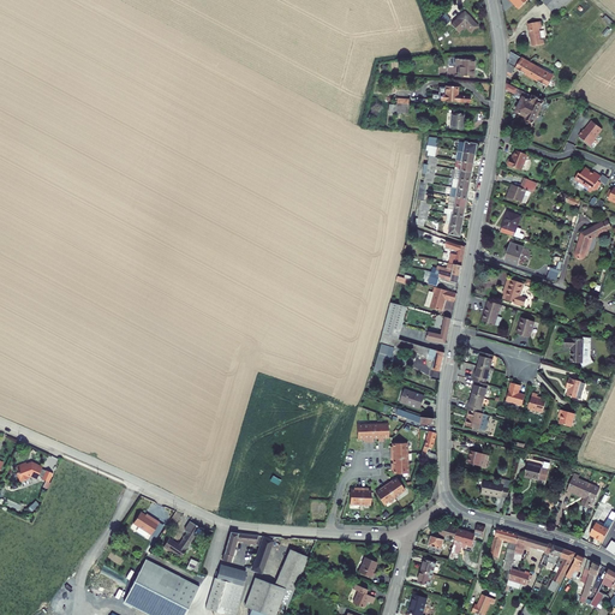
[(508,0),(506,3),(517,13),(529,3),(525,0),(508,0)]
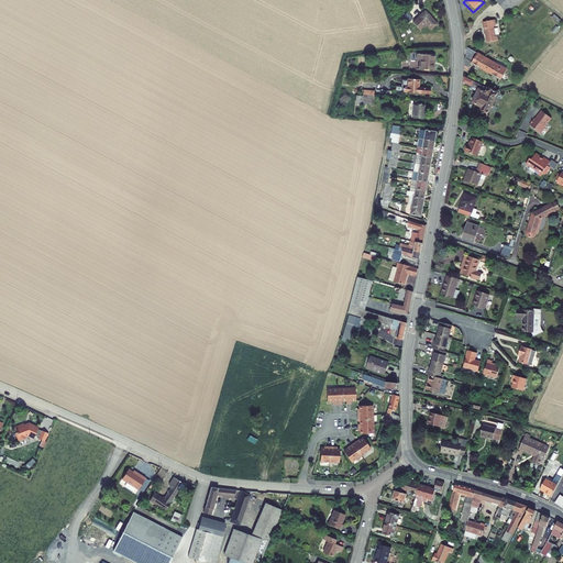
[(527,0),(495,0),(493,2),(507,19),(527,0)]
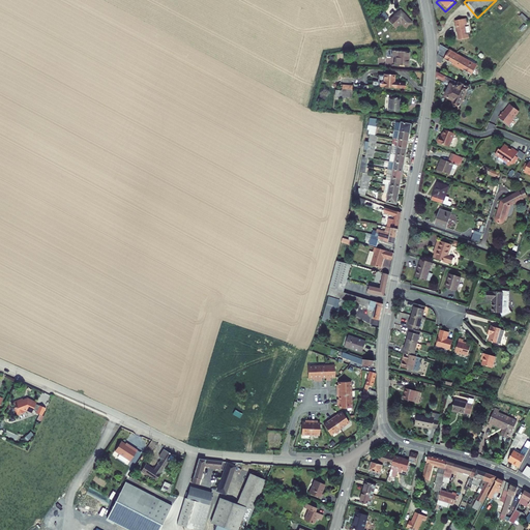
[(401,11),(392,19),(399,26),(401,23),(407,29),(412,25),(401,11)]
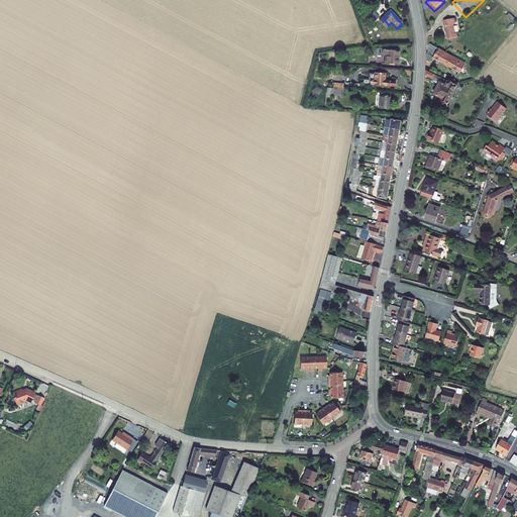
[(380,19),(377,16),(374,13),(368,19),(374,25),(380,19)]
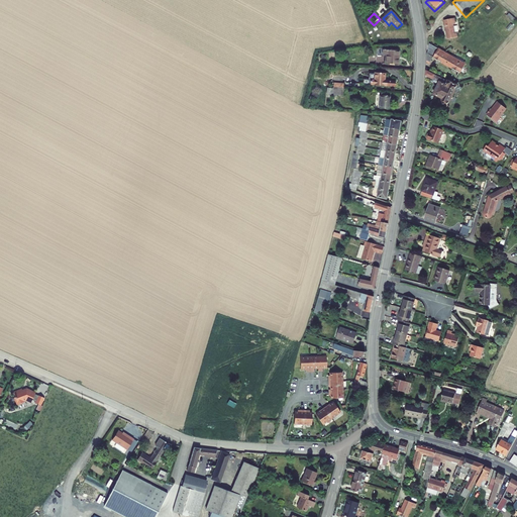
[(455,23),(444,24),(446,36),(447,43),(456,42),(456,38),(454,38),(453,29),(456,29),(455,23)]
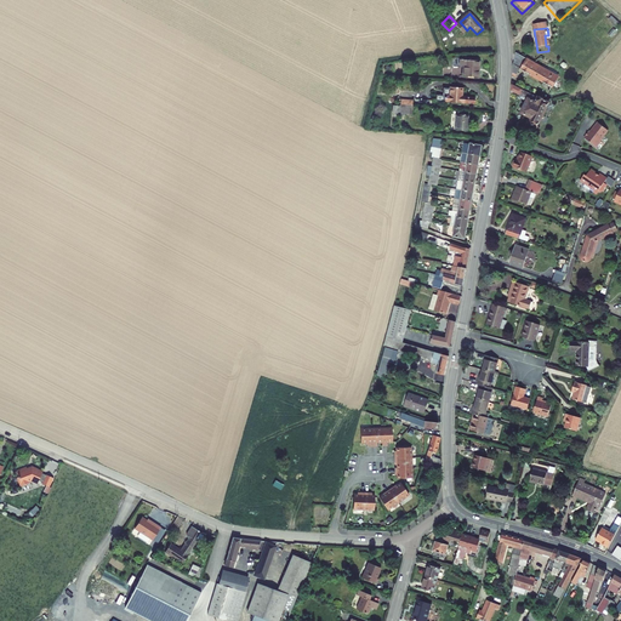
[(519,81),(520,72),(551,89),(557,78),(546,72),(514,53),(514,68),(513,68),(513,79),(519,81)]
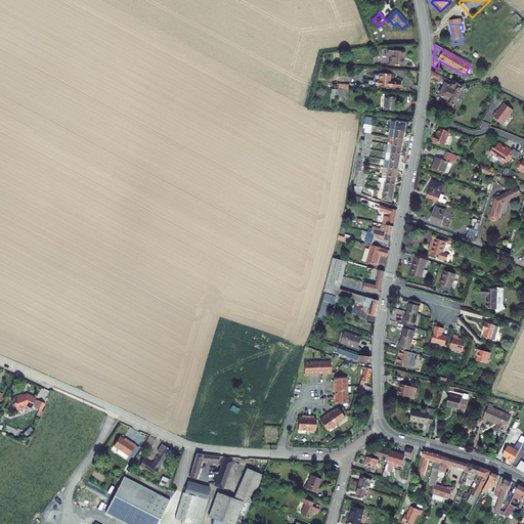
[(390,54),(390,59),(392,59),(392,67),(404,68),(405,55),(390,54)]
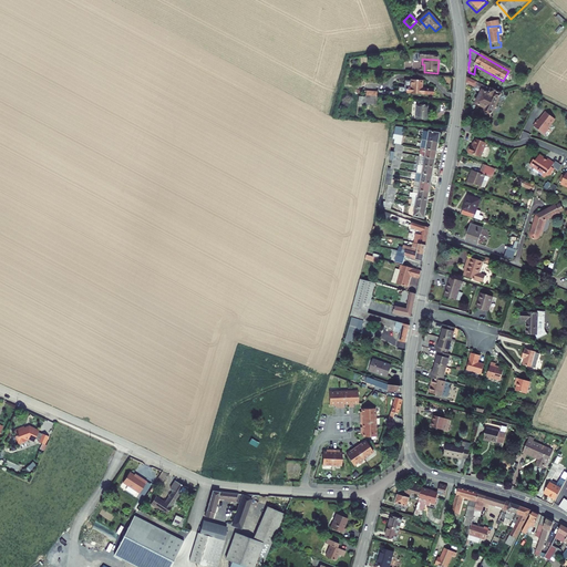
[(501,61),(498,65),(508,71),(509,66),(501,61)]
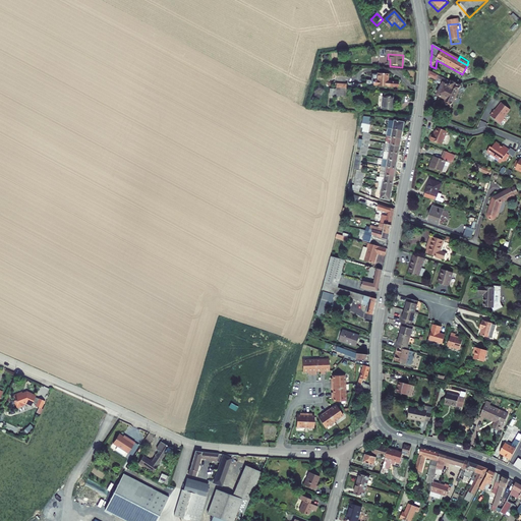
[(445,98),(451,83),(430,73),(429,79),(445,87),(439,99),(443,101),(443,100),(445,98)]
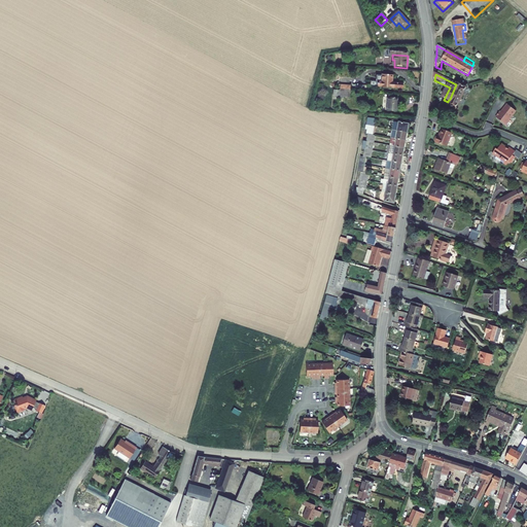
[(370,89),(378,89),(400,91),(401,85),(391,84),(392,78),(376,76),(376,83),(371,82),(370,89)]
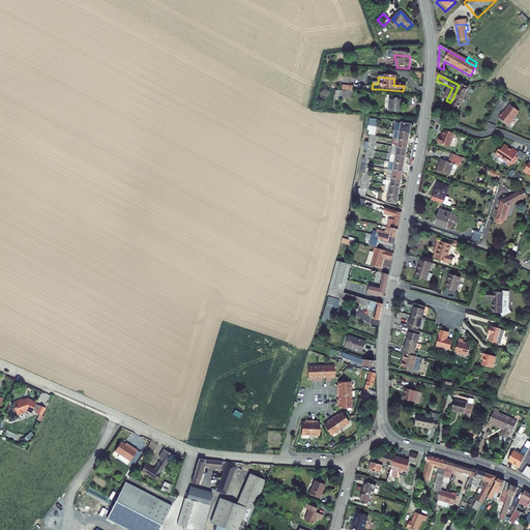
[(470,90),(459,85),(452,99),(450,101),(450,102),(453,105),(452,108),(460,112),(470,90)]
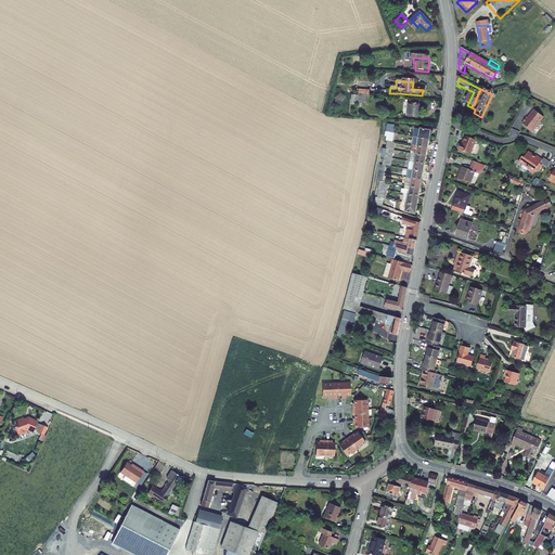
[(407,106),(405,119),(416,120),(417,107),(407,106)]
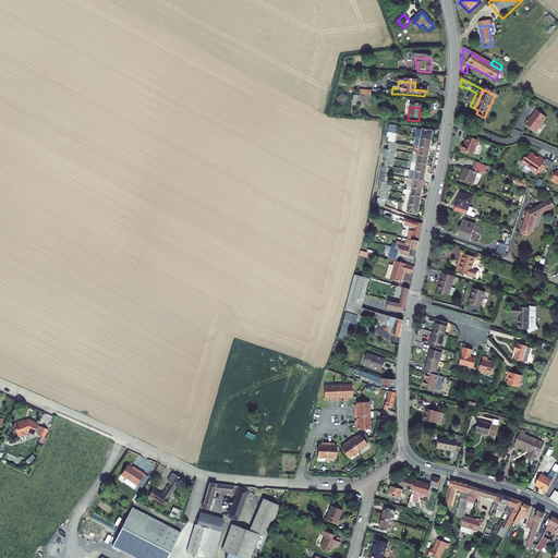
[(530,121),(525,126),(537,135),(542,130),(541,129),(547,120),(536,112),(532,118),(534,119),(532,122),(530,121)]
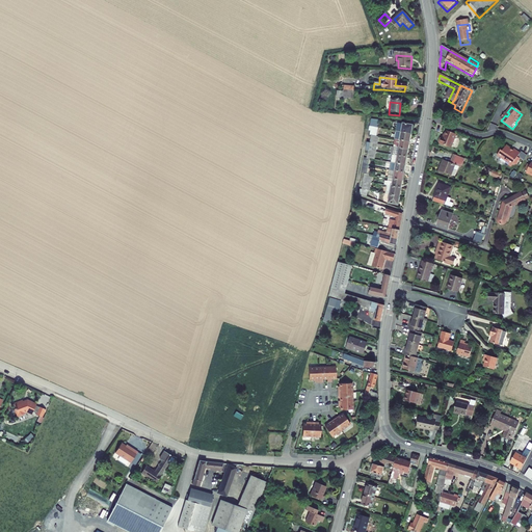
[(464,120),(458,117),(456,125),(461,127),(464,120)]
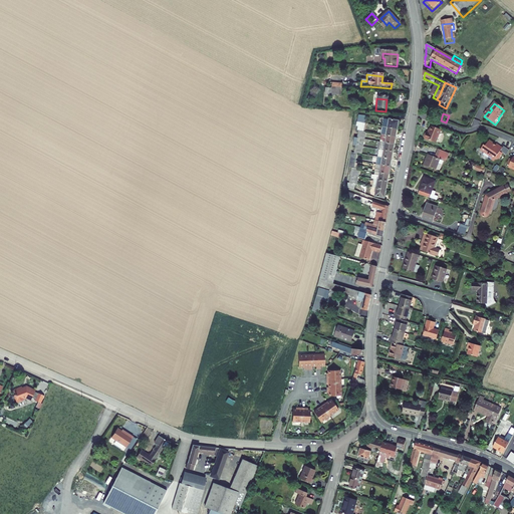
[(360,117),(358,125),(365,126),(367,117),(360,117)]
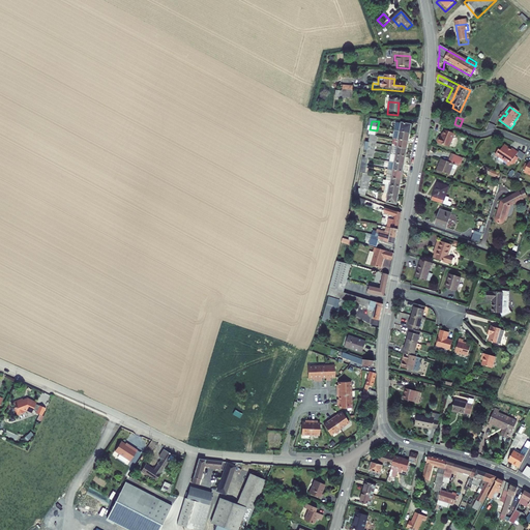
[(396,125),(395,134),(410,137),(412,128),(396,125)]
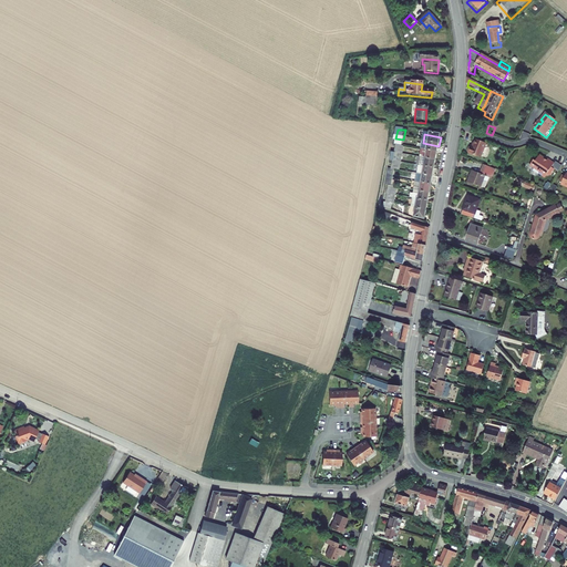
[(480,157),(485,144),(476,141),(474,147),(472,146),(470,147),(468,151),(470,154),(475,156),(475,155),(480,157)]
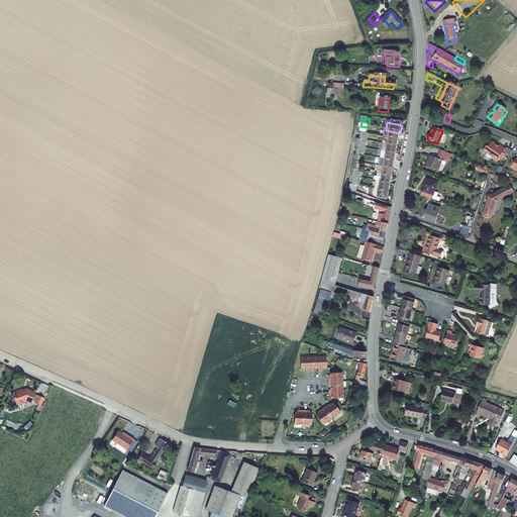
[(400,133),(386,130),(384,137),(399,140),(400,133)]
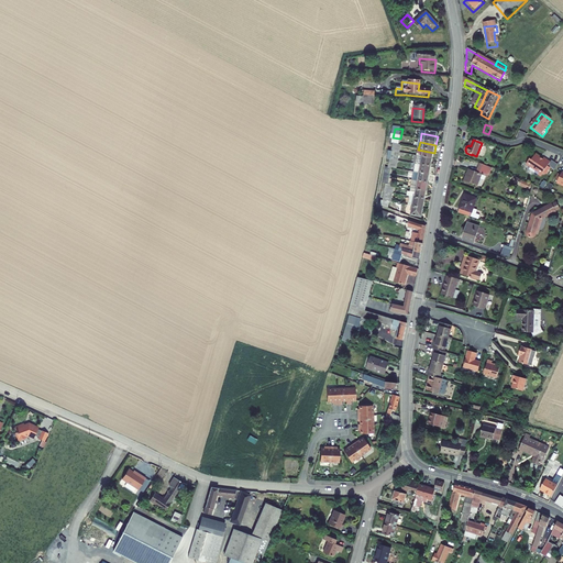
[(399,146),(393,145),(392,154),(397,154),(400,155),(401,146),(399,146)]
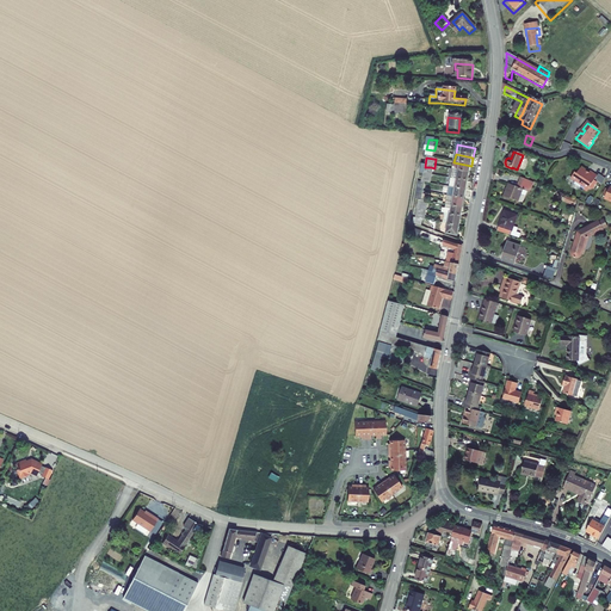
[(454,162),(452,172),(470,176),(471,166),(454,162)]
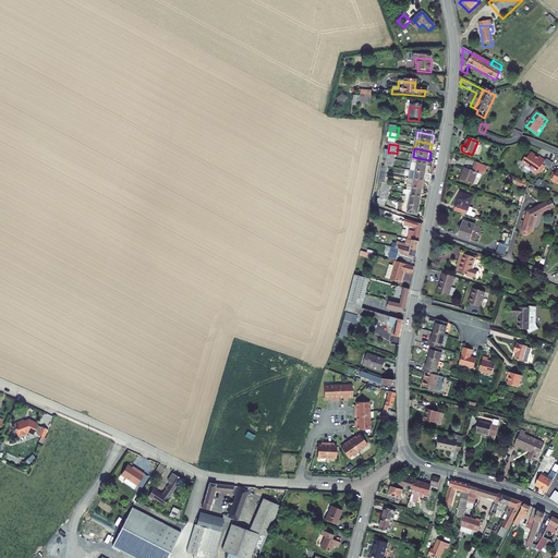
[(397,154),(393,153),(388,153),(386,152),(385,159),(387,160),(392,160),(395,161),(397,154)]
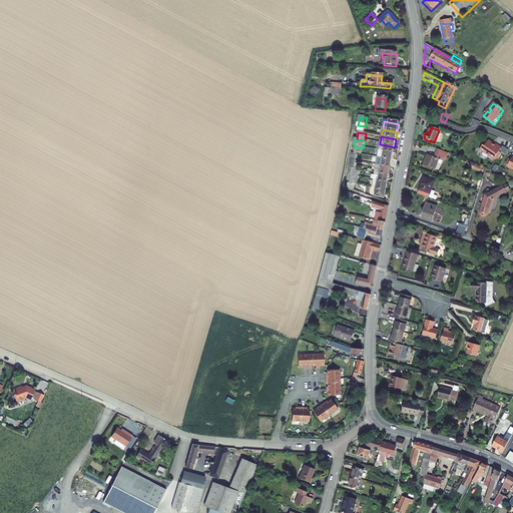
[(484,147),(482,146),(479,151),(488,157),(487,159),(493,162),(495,160),(498,160),(501,155),(499,153),(501,149),(495,146),(494,148),(491,146),(492,145),(487,142),(484,147)]
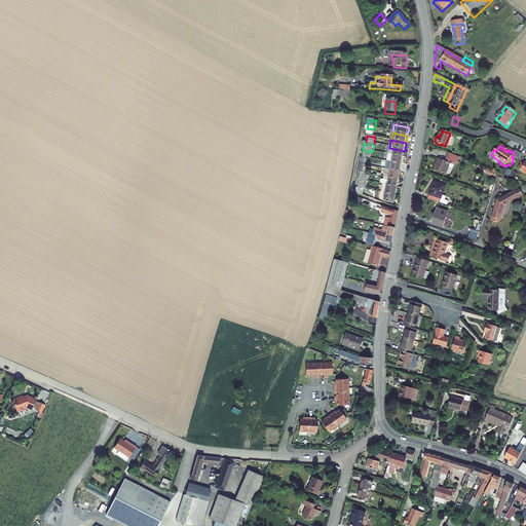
[(405,151),(389,148),(388,155),(403,158),(405,151)]
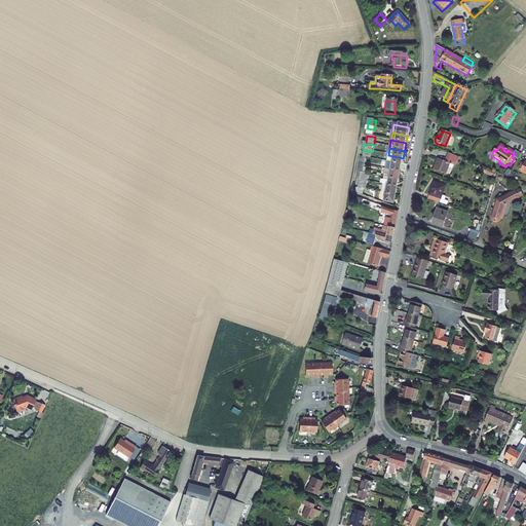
[(371,159),(372,152),(370,151),(365,151),(363,158),(368,159),(371,159)]
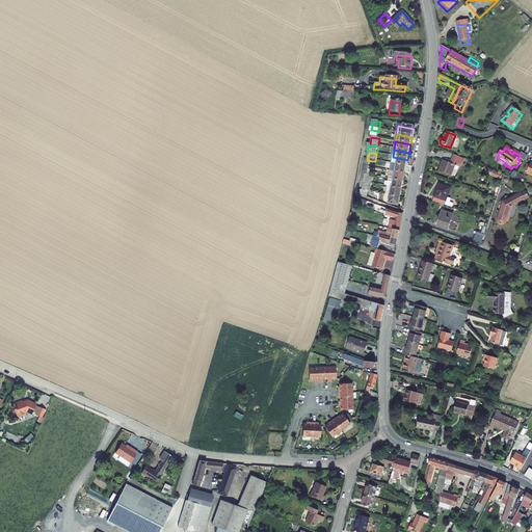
[(466,159),(456,155),(452,164),(444,160),(440,171),(452,177),(457,165),(462,168),(466,159)]
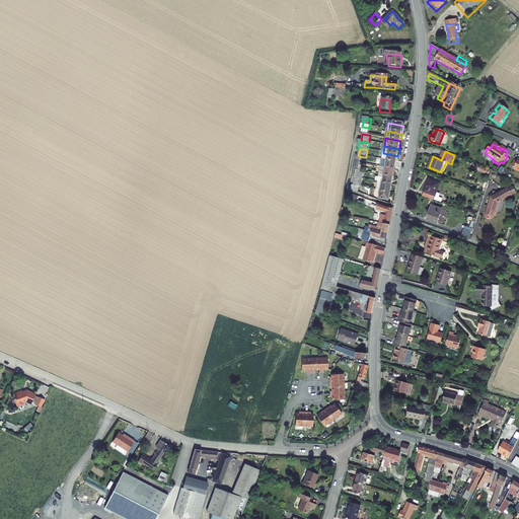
[(397,156),(383,153),(381,160),(396,163),(397,156)]
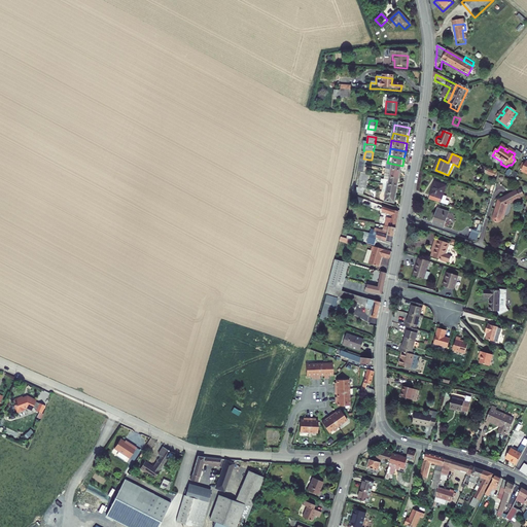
[(386,171),(393,172),(401,173),(402,166),(387,163),(386,171)]
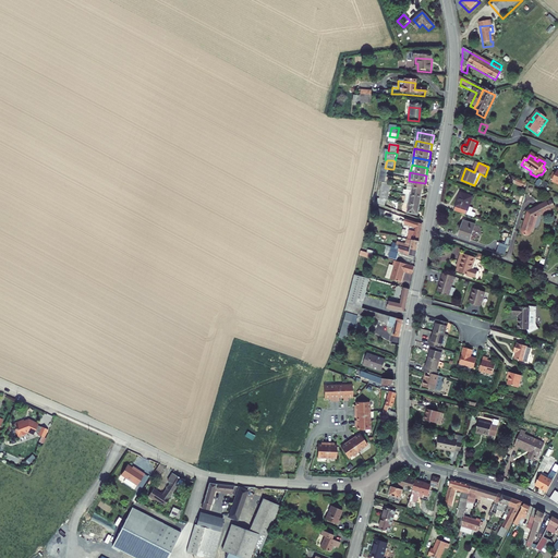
[(517,178),(514,183),(524,187),(526,182),(517,178)]
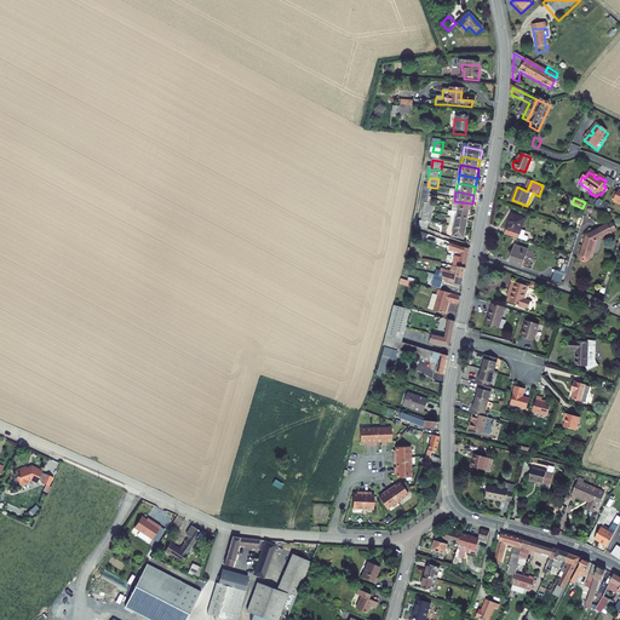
[(455,211),(460,211),(470,213),(472,204),(463,202),(454,201),(453,210),(455,211)]
